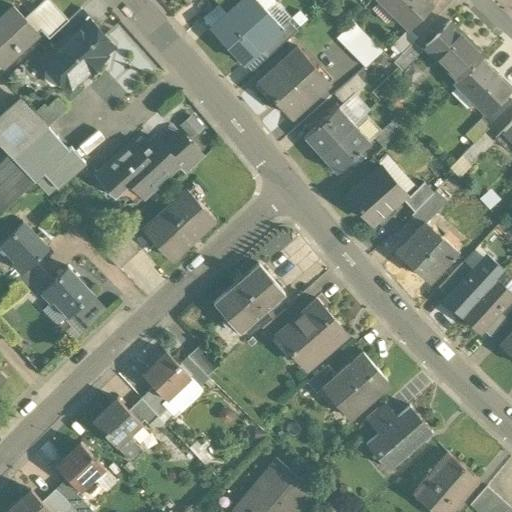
[(57,30),(69,18),(52,0),(46,0),(33,12),(53,33),(57,30)]
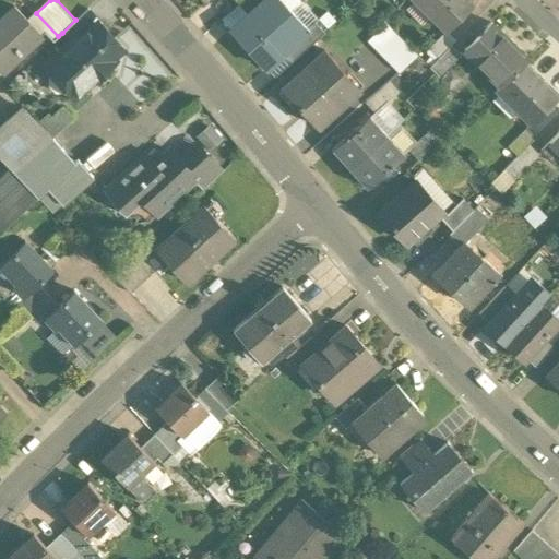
[(260,0),(256,4),(229,28),(247,48),(290,9),(282,0),(260,0)]
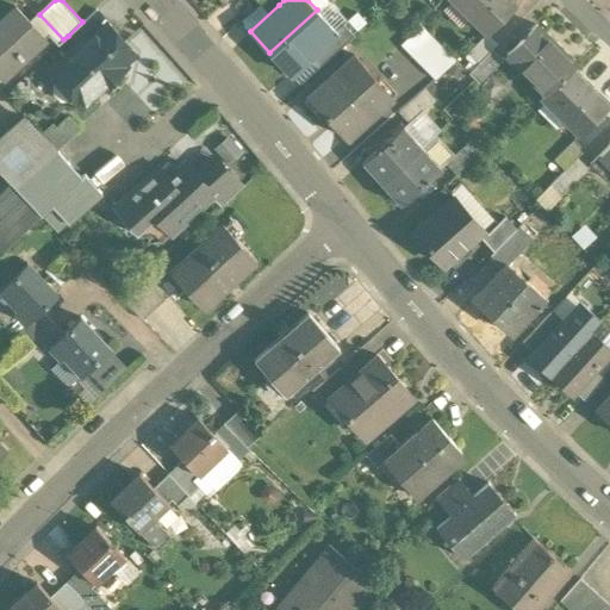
[(515,2),(512,0),(454,0),(486,32),(515,2)]
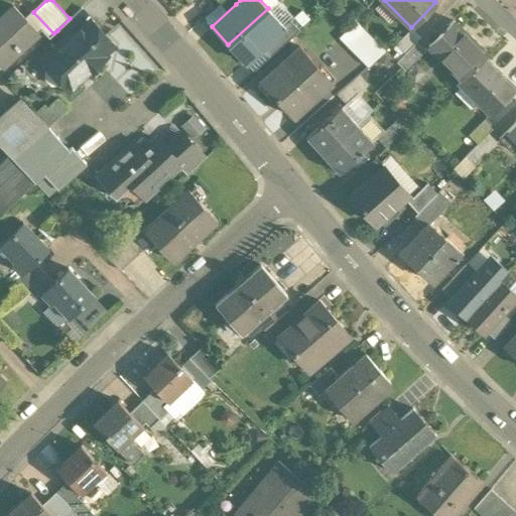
[(0,16),(0,63),(1,65),(37,31),(12,5),(0,16)]
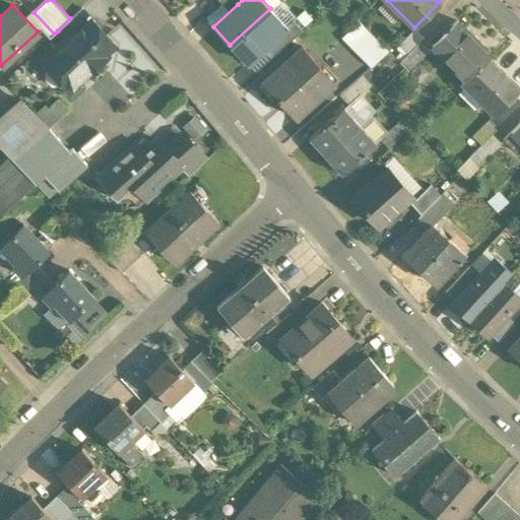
[(70,18),(58,30),(66,39),(87,19),(91,22),(92,21),(81,8),(70,18)]
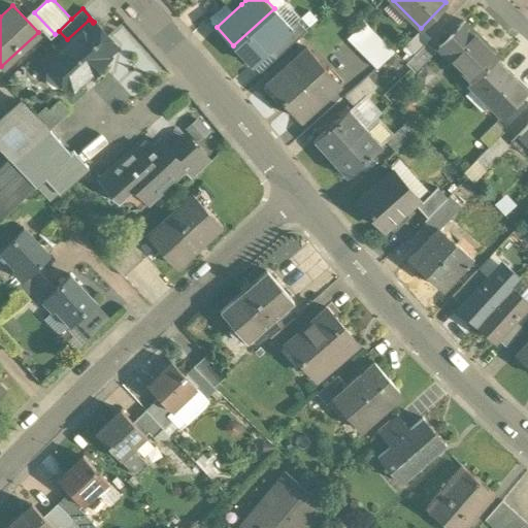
[(274,8),(233,45),(250,63),(274,41),(291,26),(290,26),(274,8)]
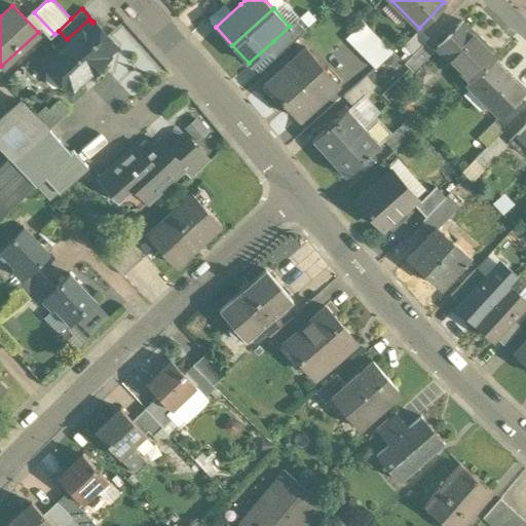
[(67,39),(42,63),(48,69),(54,69),(63,78),(62,84),(69,91),(89,71),(88,70),(95,65),(100,65),(104,61),(105,55),(104,54),(113,45),(92,23),(88,20),(67,39)]
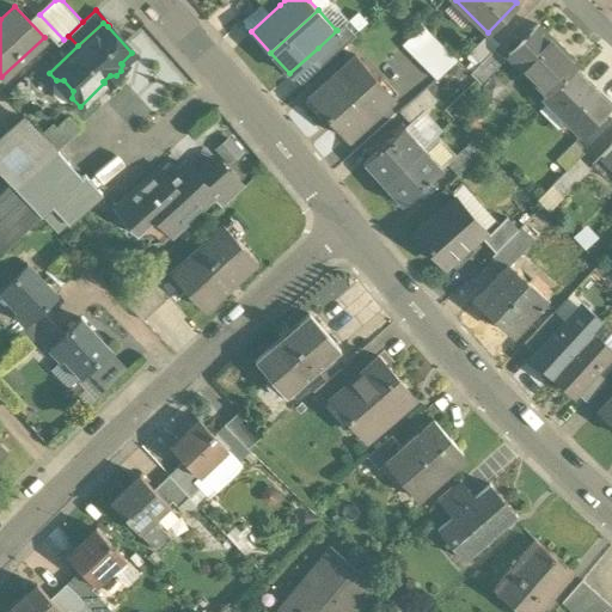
[(344,23),(336,30),(337,30),(318,48),(328,57),(354,34),(344,23)]
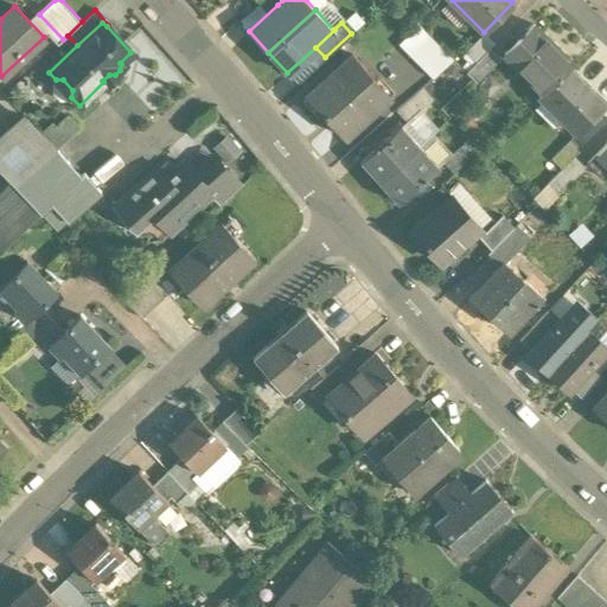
[(570,62),(532,24),(504,52),(542,90),(566,66),(570,62)]
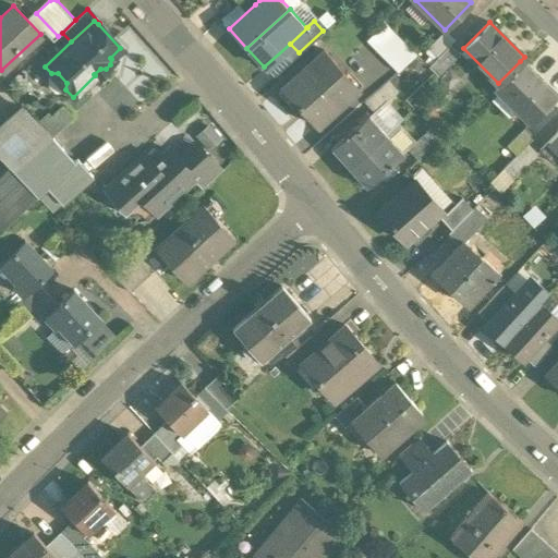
[(388,23),(365,46),(392,73),(415,50),(388,23)]
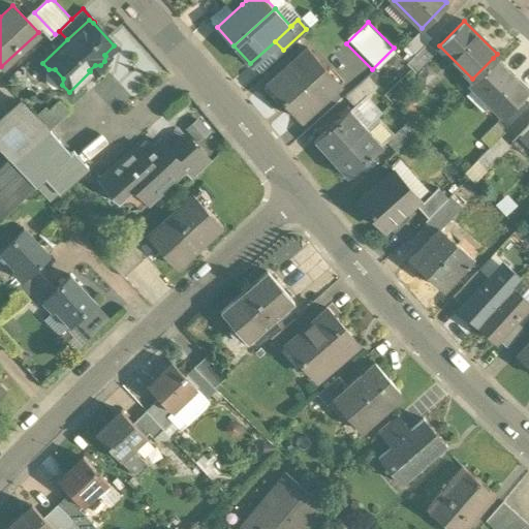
[(422,28),(405,43),(414,53),(426,41),(431,36),(422,28)]
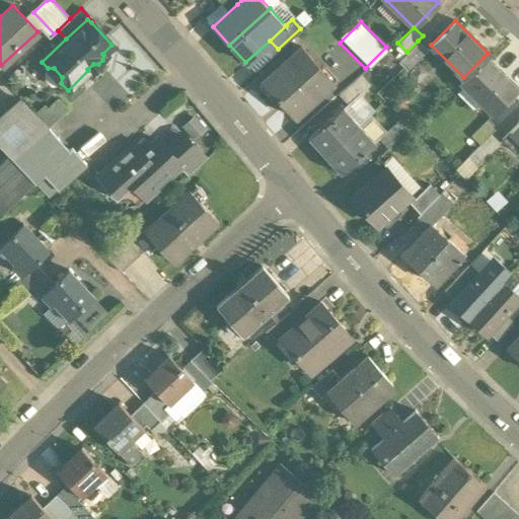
[(406,52),(398,60),(408,68),(427,49),(418,41),(406,52)]
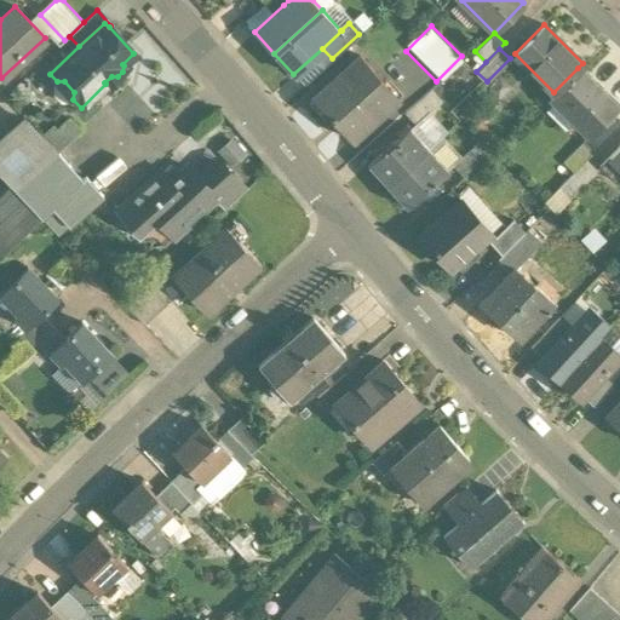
[(359,53),(311,96),(350,138),(397,96),(359,53)]
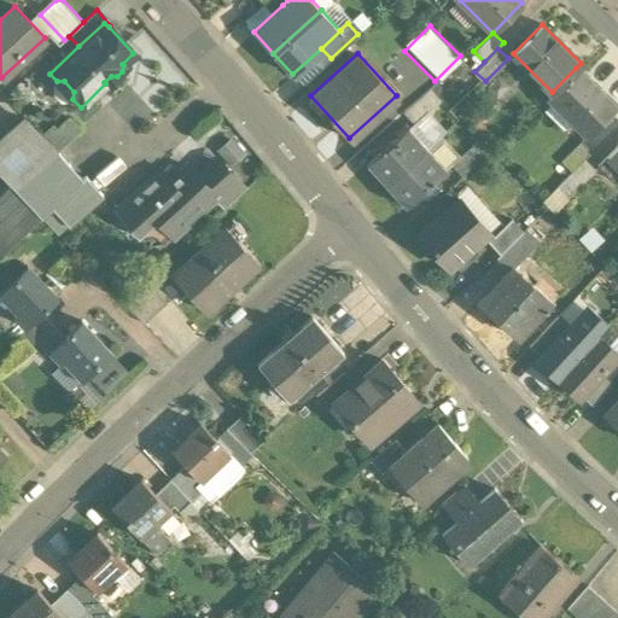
[(614,106),(576,68),(552,92),(547,97),(586,135),(614,106)]
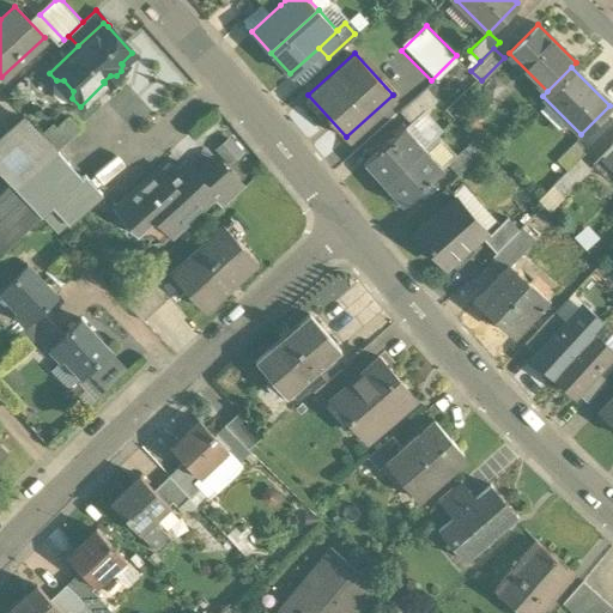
[(64,80),(56,80),(53,84),(53,93),(59,101),(70,102),(72,98),(73,91),(64,80)]
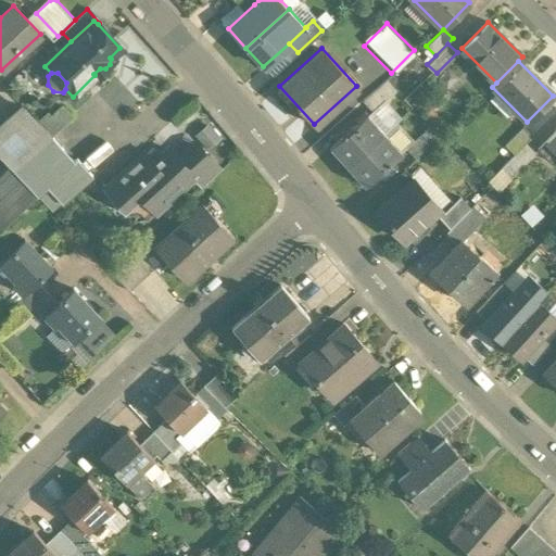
[(384,79),(362,100),(371,111),(394,89),(384,79)]
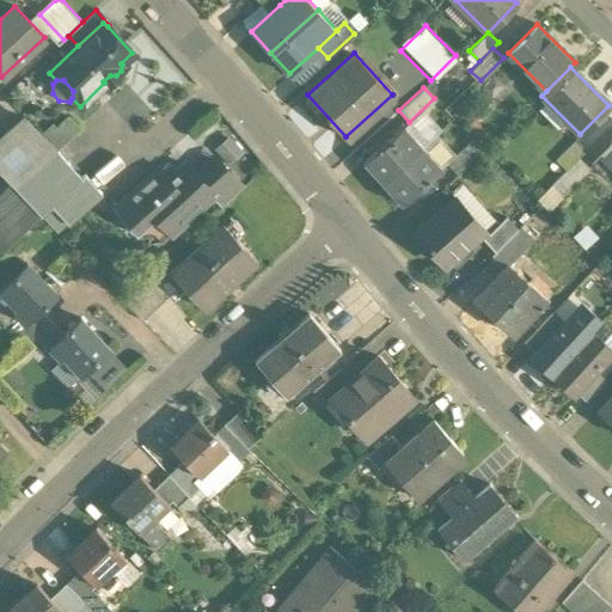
[(67,116),(59,123),(68,134),(77,127),(67,116)]
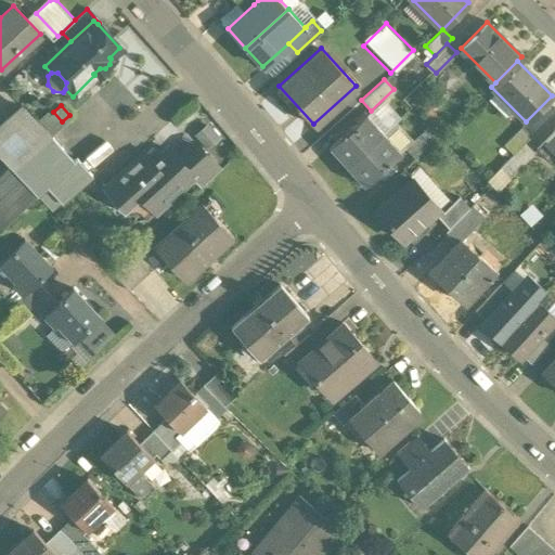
[(23,108),(0,129),(0,158),(9,168),(12,171),(51,137),(49,134),(39,125),(23,108)]
